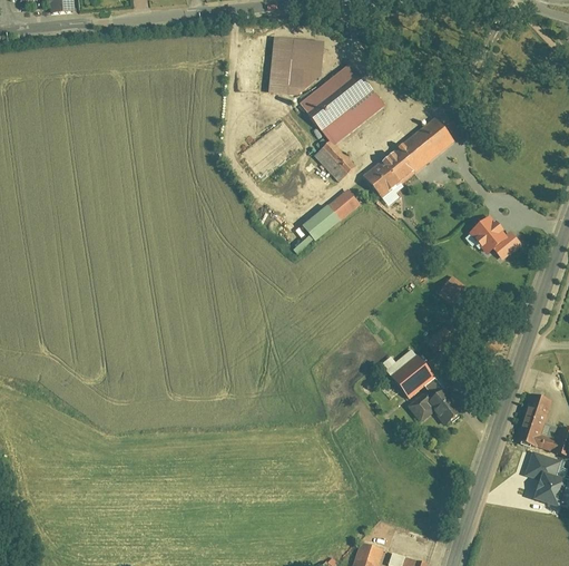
[(51,0),(52,11),(75,10),(74,0),(51,0)]
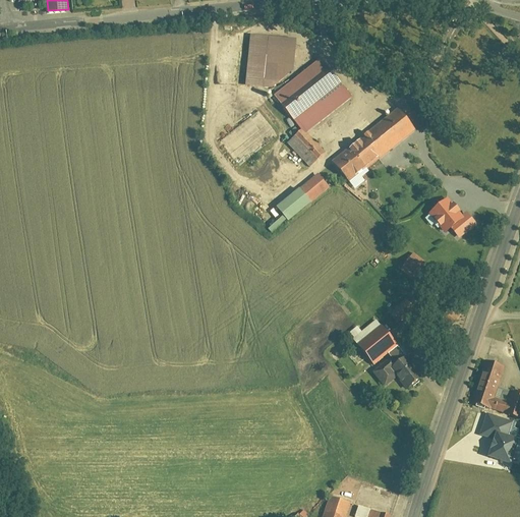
[(249,32),(244,82),(281,87),(292,77),(295,37),(249,32)]
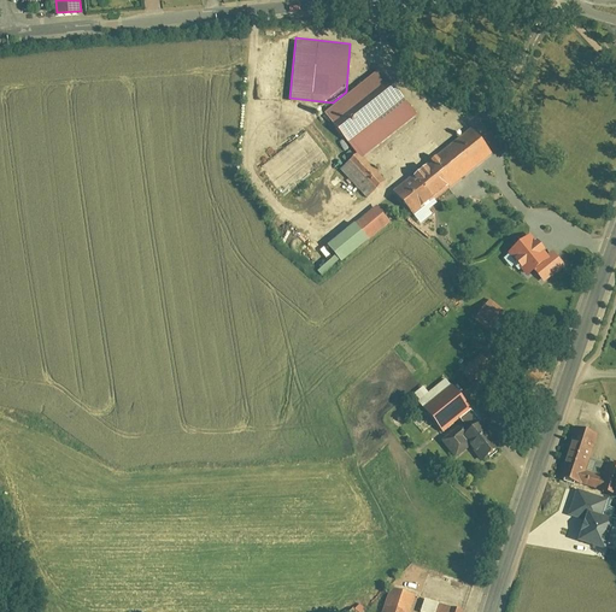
[(415,112),(379,66),(346,92),(333,103),(323,110),(357,152),(361,157),(415,112)]
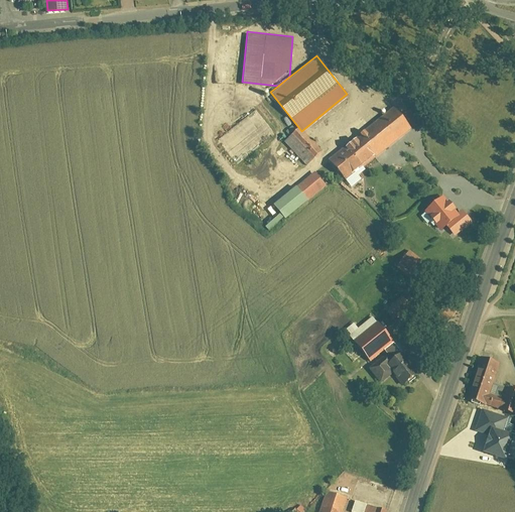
[(412,125),(394,104),(330,157),(348,178),(412,125)]
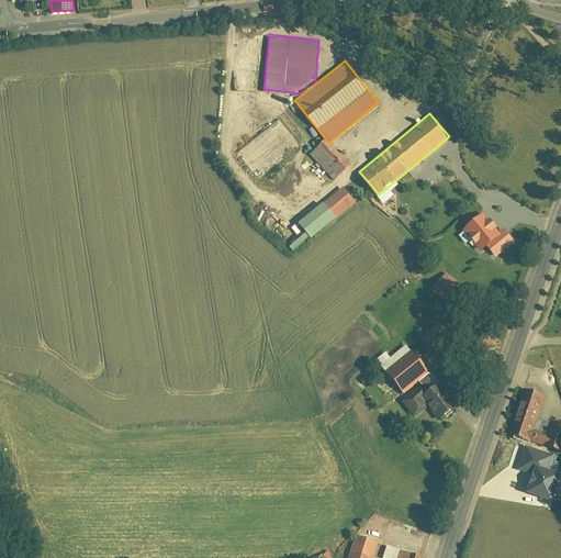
[(328,143),(325,138),(311,149),(333,178),(347,166),(328,143)]
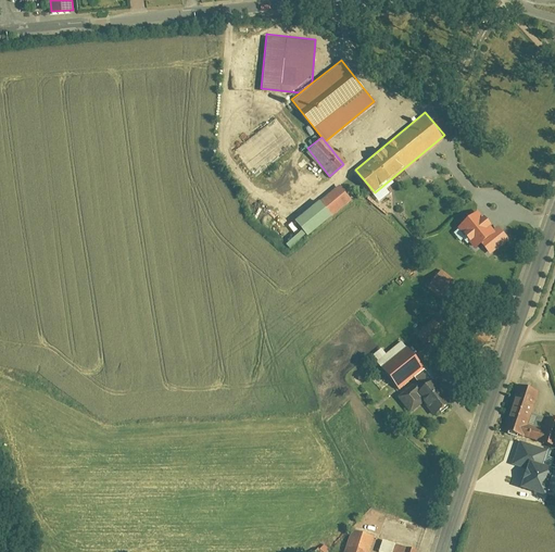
[(351,198),(338,183),(293,220),(306,235),(351,198)]
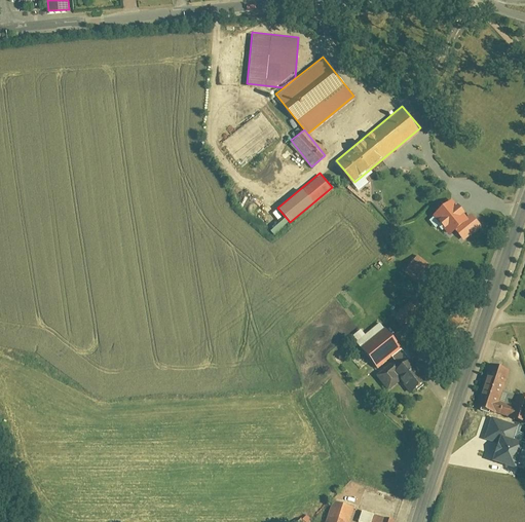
[(467,216),(451,198),(435,214),(450,231),(456,225),(465,235),(480,222),(471,213),(467,216)]
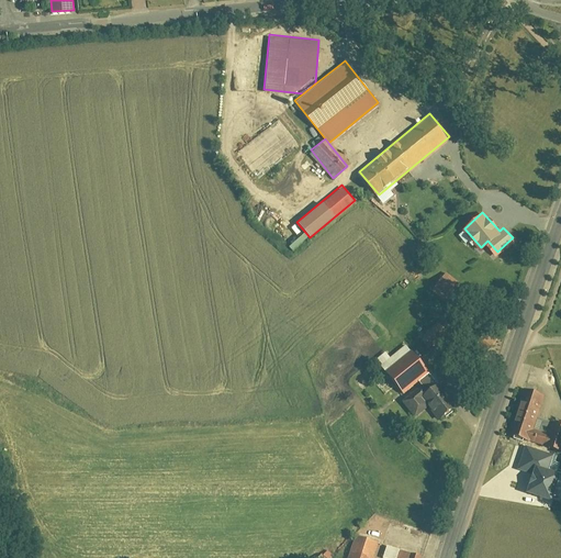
[(445,269),(429,289),(446,301),(461,282),(445,269)]
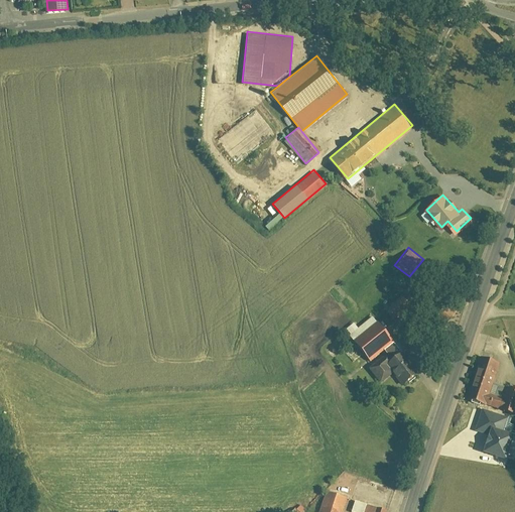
[(405,289),(383,307),(393,318),(414,301),(405,289)]
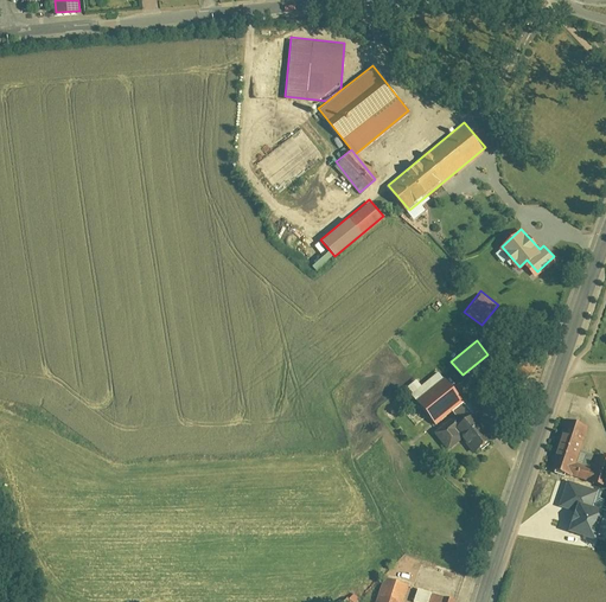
[(470,408),(442,380),(416,408),(444,435),(470,408)]
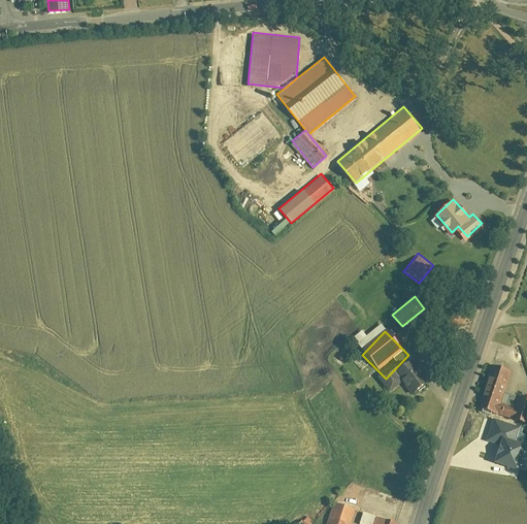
[(428,378),(412,358),(393,374),(410,393),(428,378)]
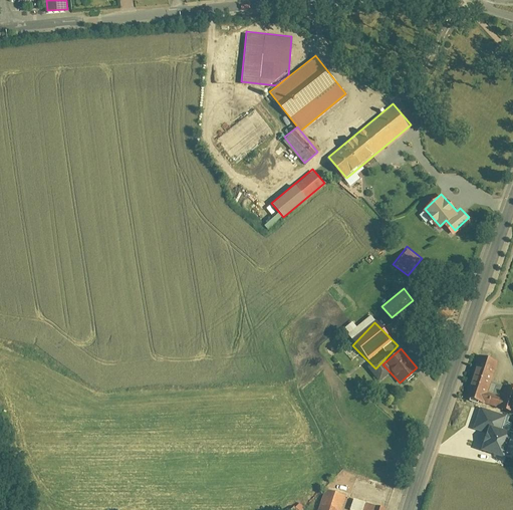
[(512,387),(489,379),(486,390),(496,394),(493,404),(512,410),(512,387)]
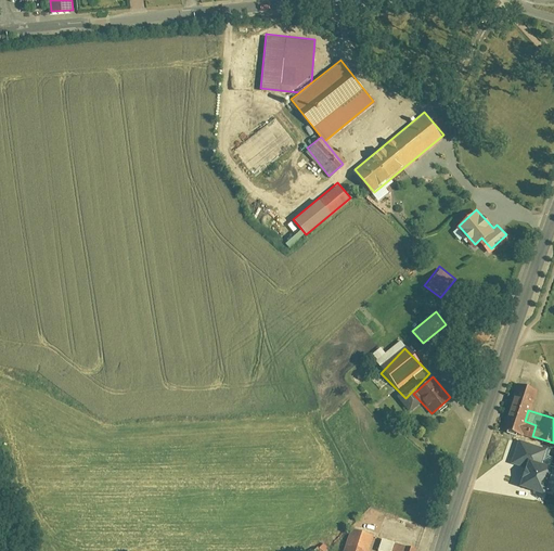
[(539,463),(544,448),(519,439),(513,460),(528,465),(529,460),(539,463)]
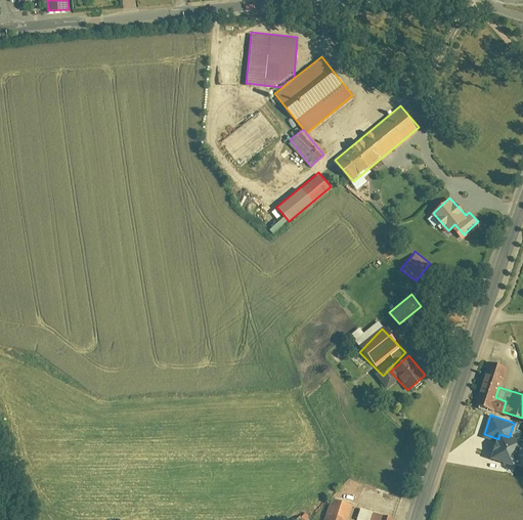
[(513,464),(520,441),(509,437),(499,434),(498,439),(492,457),(513,464)]
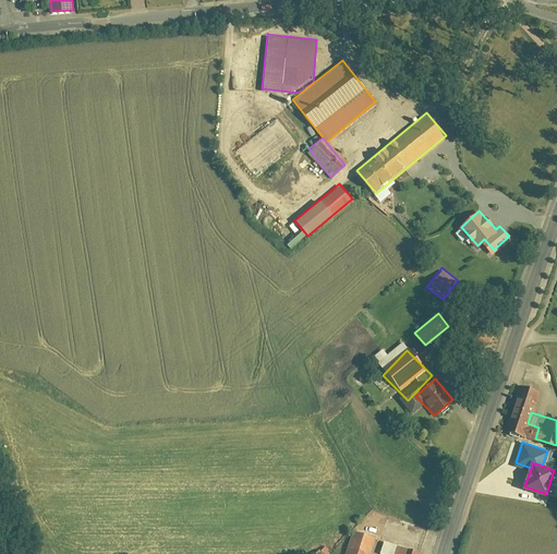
[(342,553),(368,553),(374,537),(350,530),(342,553)]
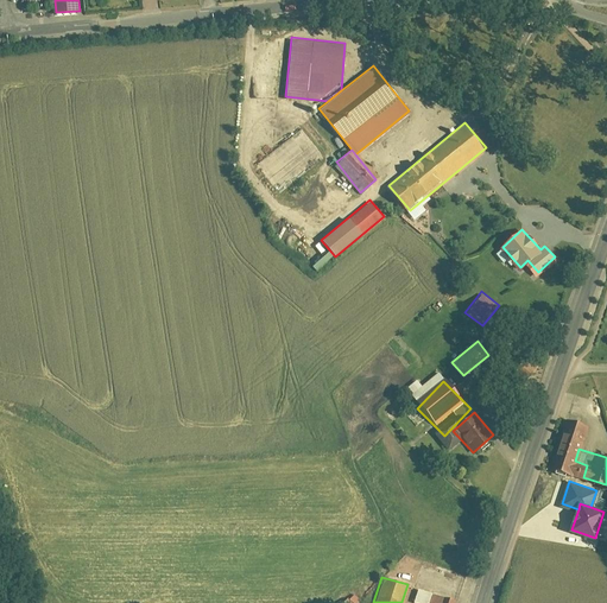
[(353,590),(339,602),(354,602),(360,597),(353,590)]
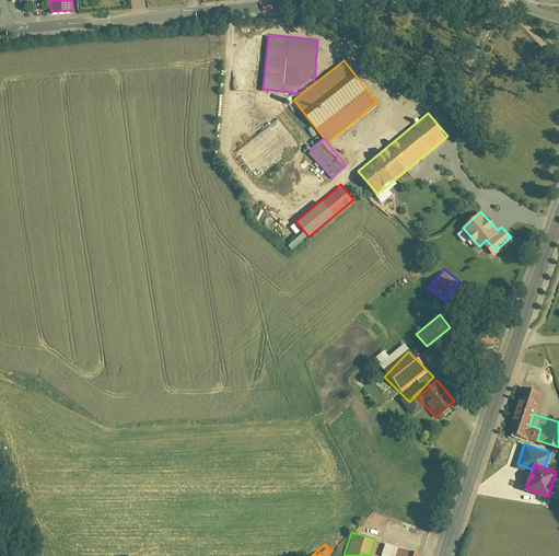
[(419,555),(421,554),(397,546),(394,555),(419,555)]
